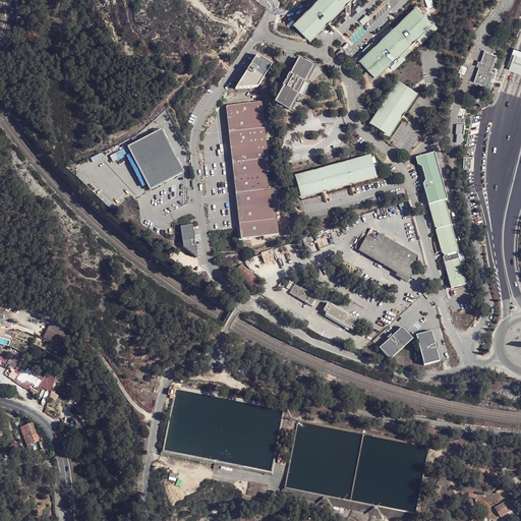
[(307,40),(308,41),(311,38),(328,21),(348,0),(313,0),(291,23),(304,37),(307,40)]
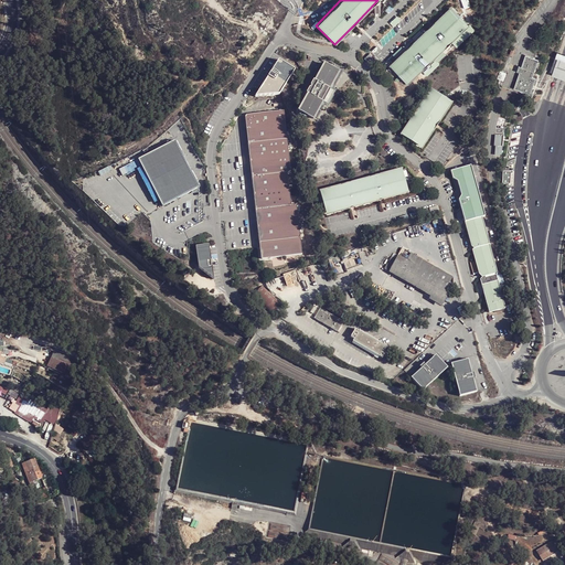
[(446,11),(388,65),(406,84),(444,48),(468,25),(451,7),(446,11)]
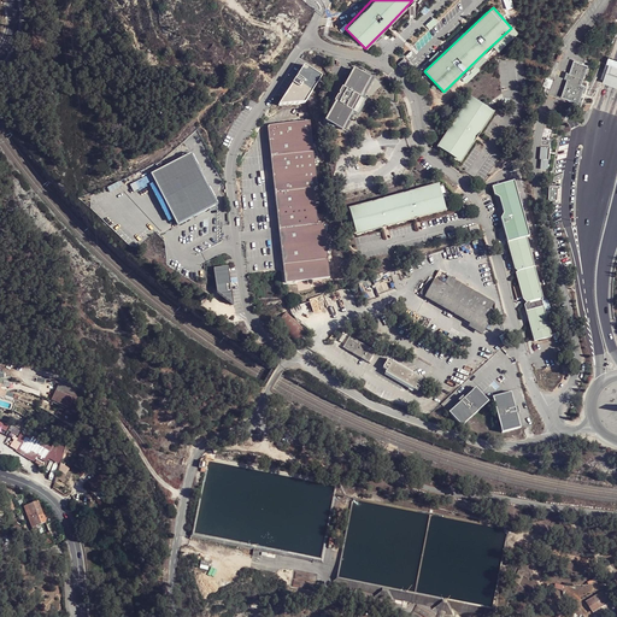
[(616,57),(611,56),(604,81),(616,84),(616,57)]
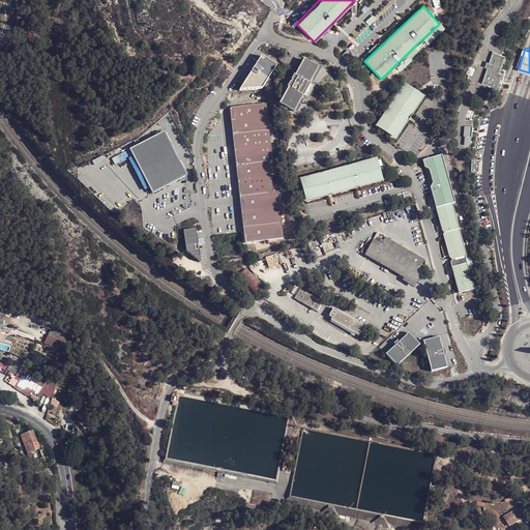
[(487,62),(484,68),(487,69),(497,72),(503,56),(492,52),(489,63),(487,62)]
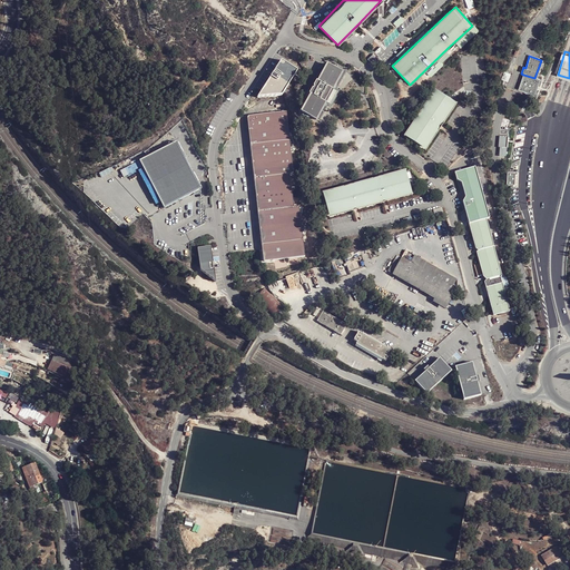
[(282,92),(295,71),(279,60),(261,90),(259,91),(255,98),(279,96),(282,92)]
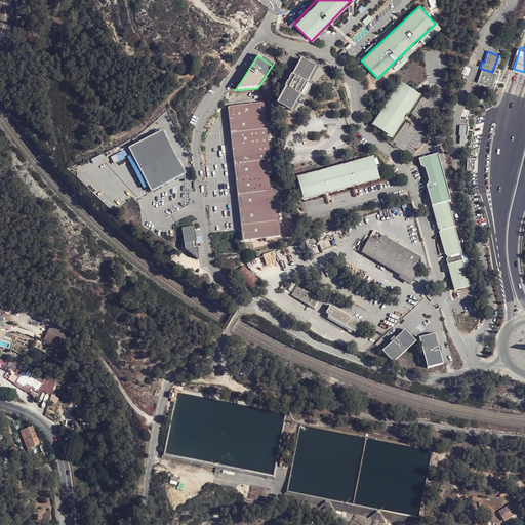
[(308,61),(300,57),(290,75),(289,75),(287,80),(286,82),(286,81),(283,87),(284,87),(274,105),(289,112),(290,112),(299,95),(303,97),(310,85),(306,83),(316,65),(308,61)]
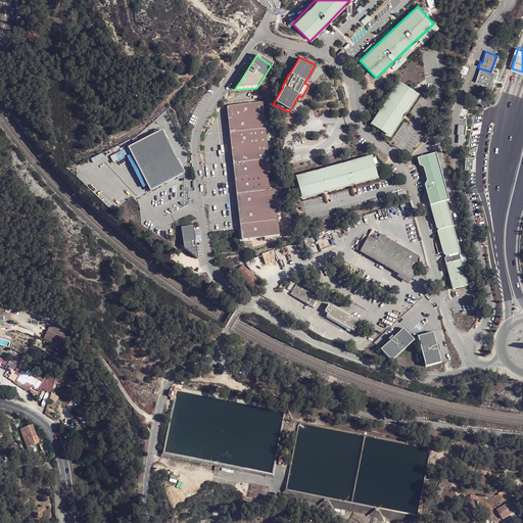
[(490,72),(480,68),(475,82),(490,87),(494,74),(490,72)]
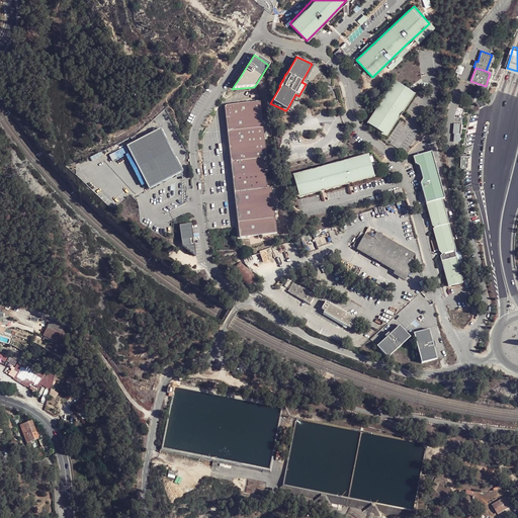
[(385,138),(400,115),(401,113),(414,95),(395,82),(366,123),(378,133),(385,138)]
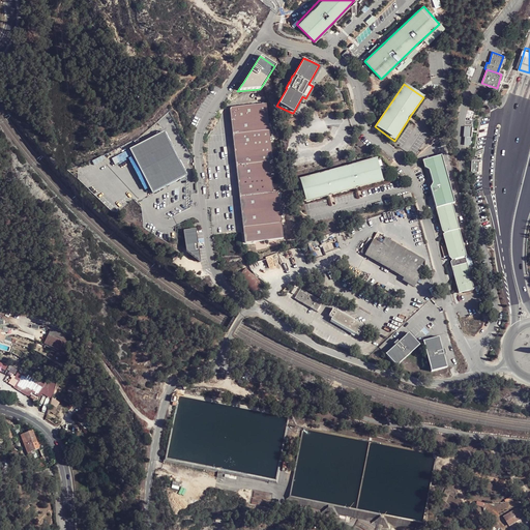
[(261,105),(230,108),(229,110),(232,136),(267,131),(265,105),(261,105)]
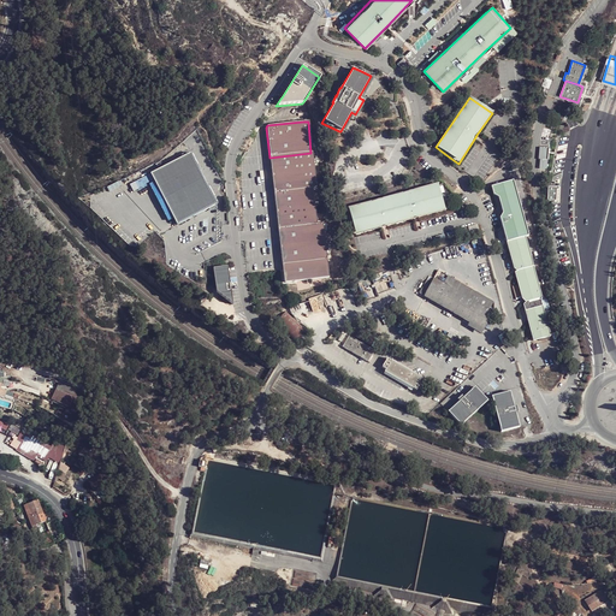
[(215,206),(215,205),(207,189),(194,164),(189,153),(149,175),(175,225),(208,208),(211,211),(215,206)]
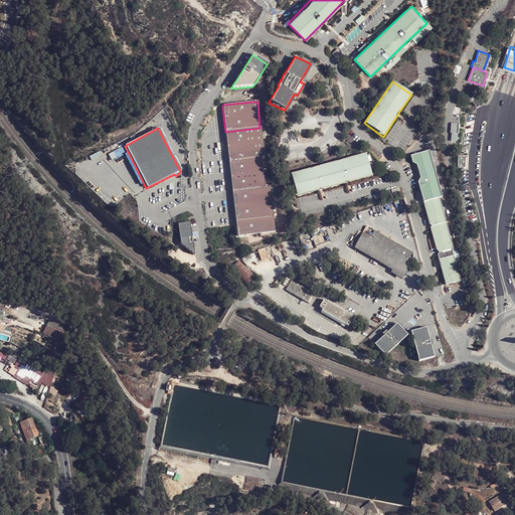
[(264,156),(260,128),(225,132),(228,162),(261,158),(264,156)]
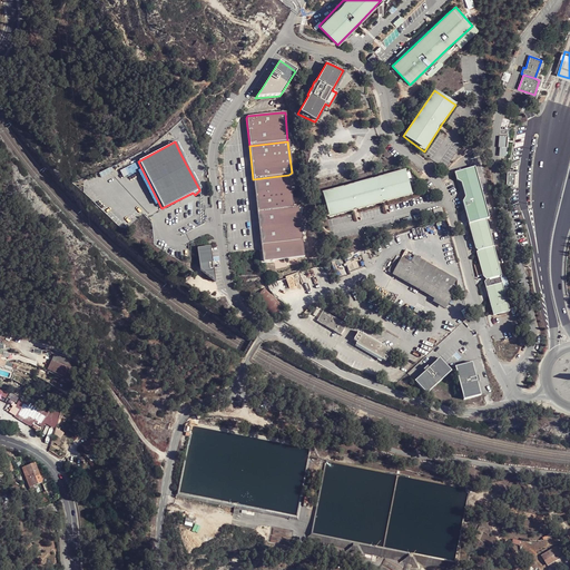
[(489,218),(473,167),(453,174),(455,180),(460,184),(464,198),(462,203),(469,225),(485,219),(489,218)]
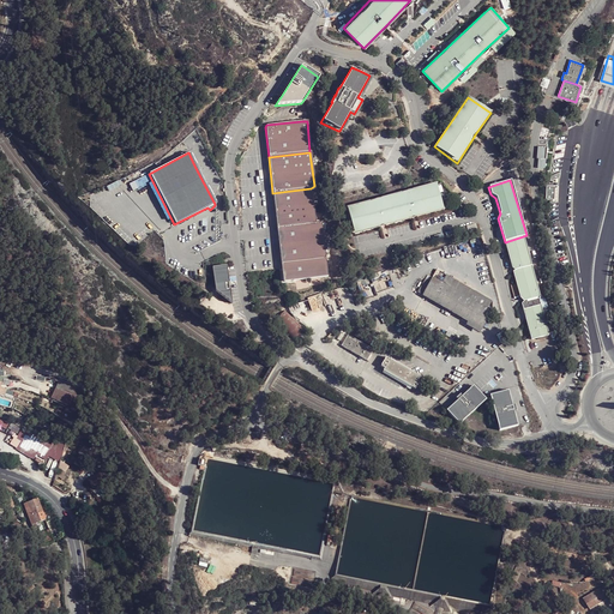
[(444,211),(435,184),(345,209),(353,235),(417,218),(444,211)]
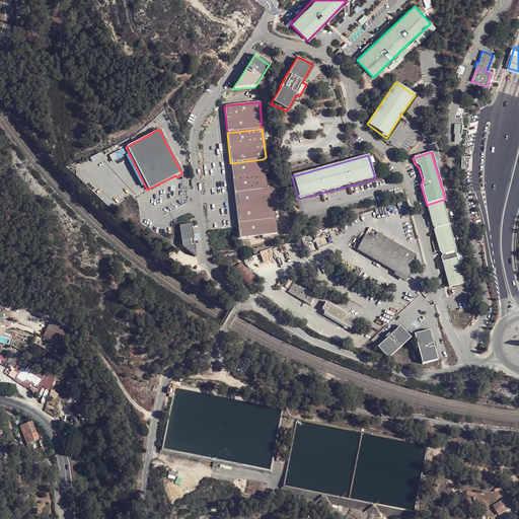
[(266,190),(263,159),(230,163),(233,194),(266,190)]
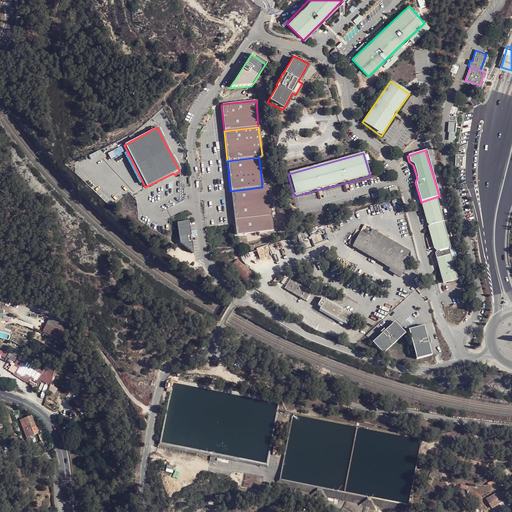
[(267,187),(262,187),(230,191),(234,220),(270,216),(267,187)]
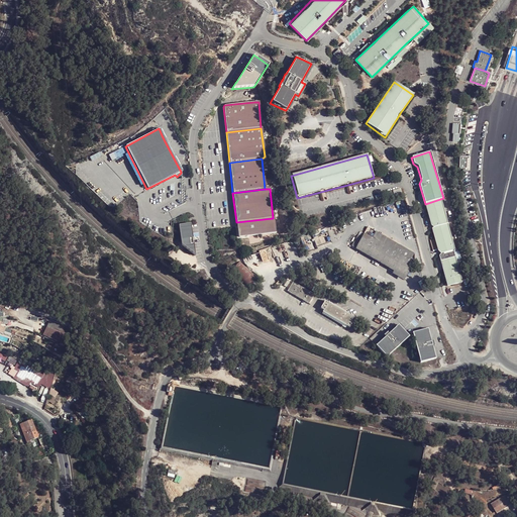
[(446,218),(440,199),(425,204),(431,226),(433,228),(432,229),(433,233),(435,232),(440,248),(439,251),(441,254),(440,255),(449,287),(464,282),(454,250),(455,250),(455,249),(446,218)]
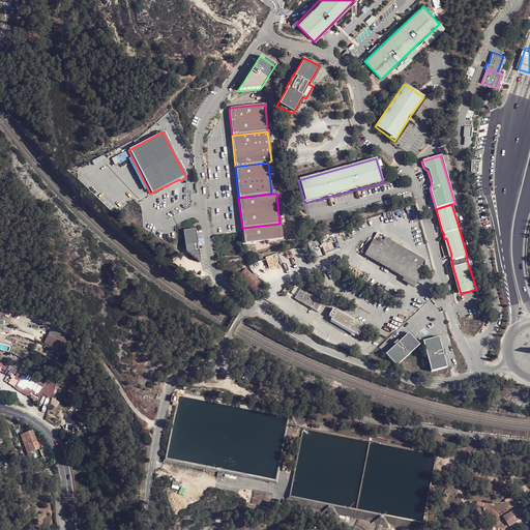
[(280,224),(242,228),(242,236),(243,244),(282,239),(280,224)]
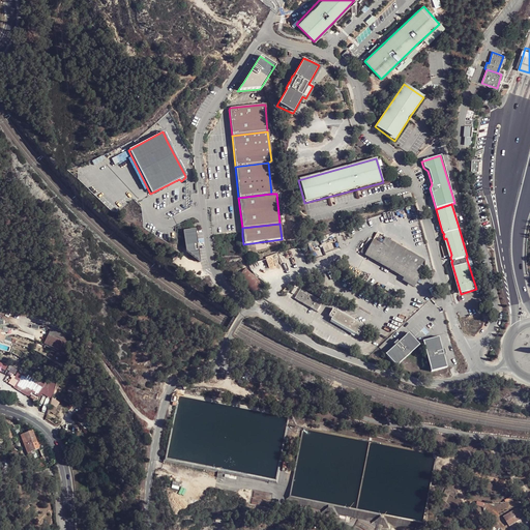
[(196,229),(181,232),(184,253),(198,264),(201,263),(199,246),(197,233),(196,231),(196,229)]
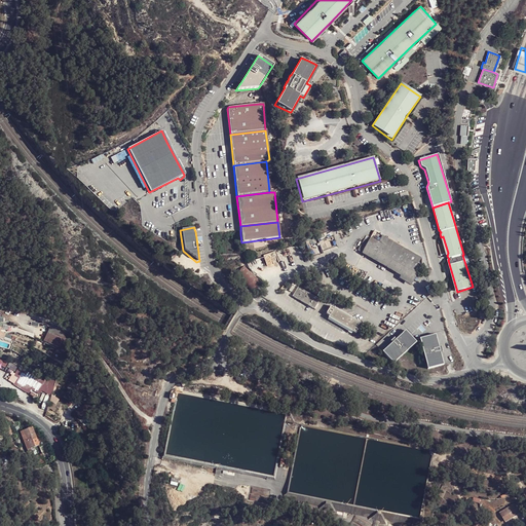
[(366,234),(355,250),(401,275),(399,280),(411,287),(421,268),(417,266),(421,259),(379,234),(375,240),(366,234)]
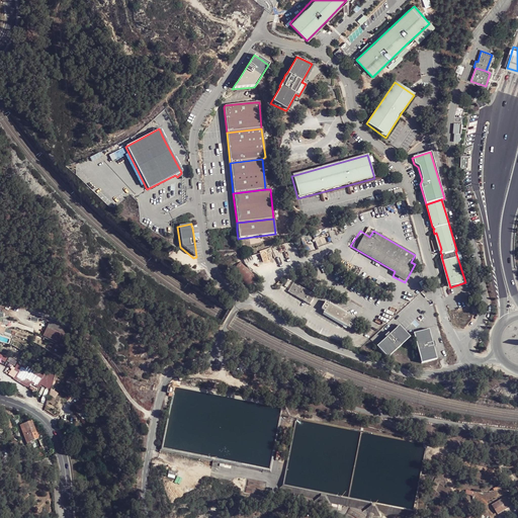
[(259,279),(242,262),(231,273),(248,290),(259,279)]
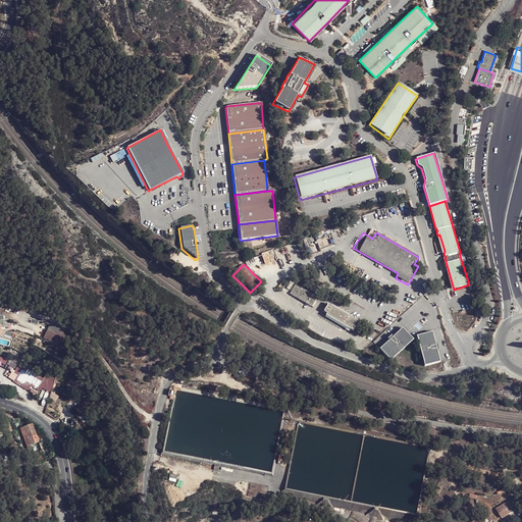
[(296,285),(290,295),(311,307),(316,298),(296,285)]
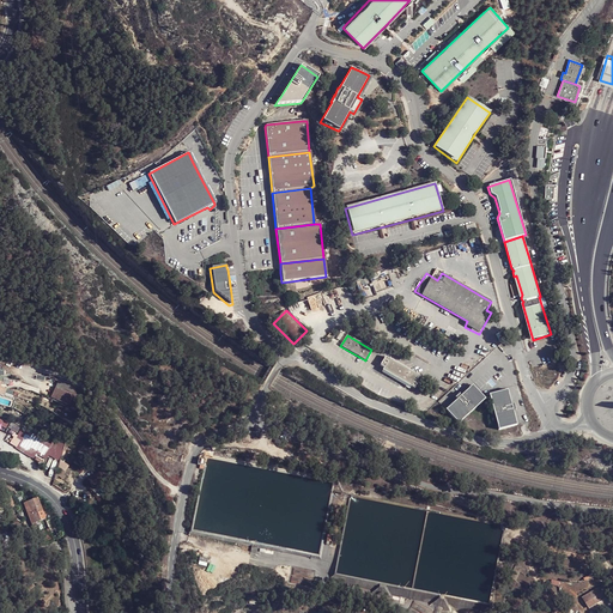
[(384,358),(378,366),(383,369),(382,371),(413,389),(417,383),(416,382),(418,378),(384,358)]
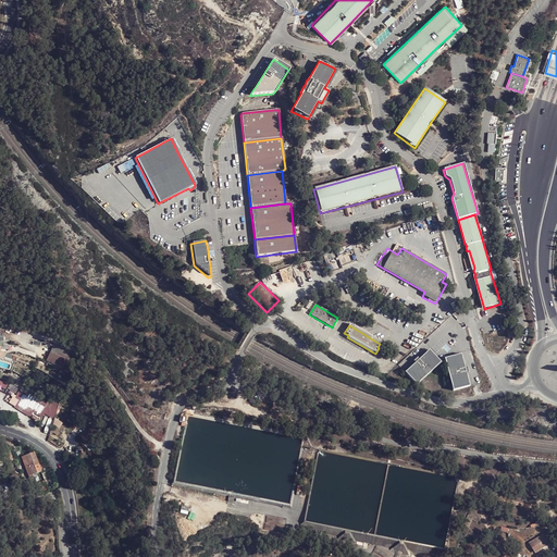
[(65,374),(72,351),(56,346),(53,354),(48,351),(48,369),(65,374)]
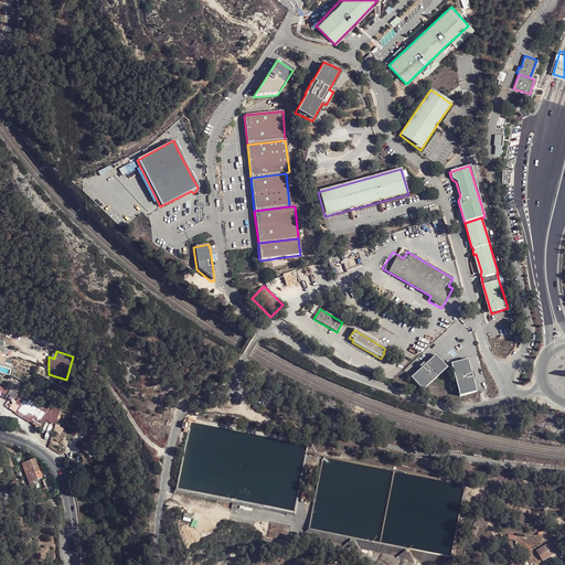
[(423,368),(413,376),(424,388),(448,366),(436,354),(426,363),(425,362),(420,365),(423,368)]
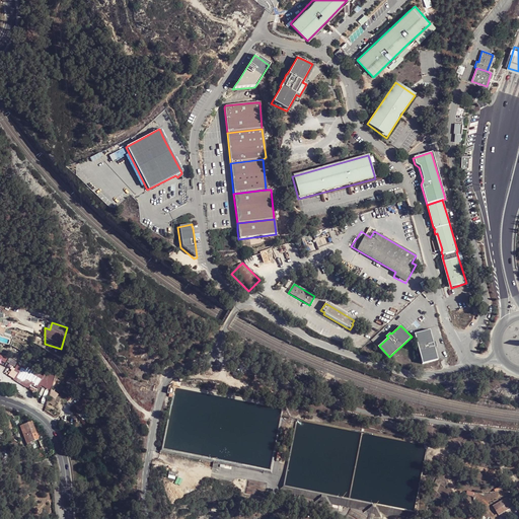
[(436,342),(434,342),(431,328),(415,332),(423,364),(438,360),(435,347),(437,346),(436,342)]
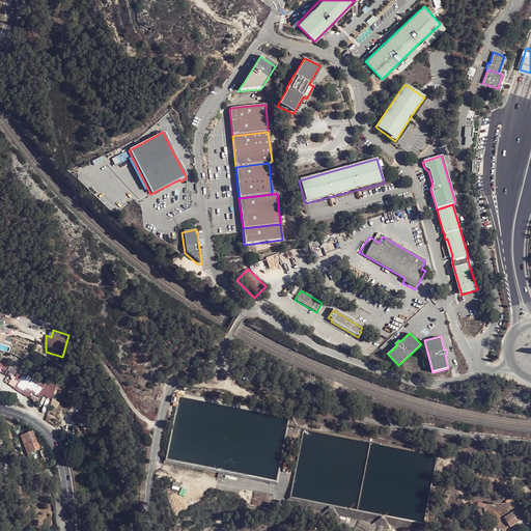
[(6,374),(14,378),(17,370),(9,367),(6,374)]
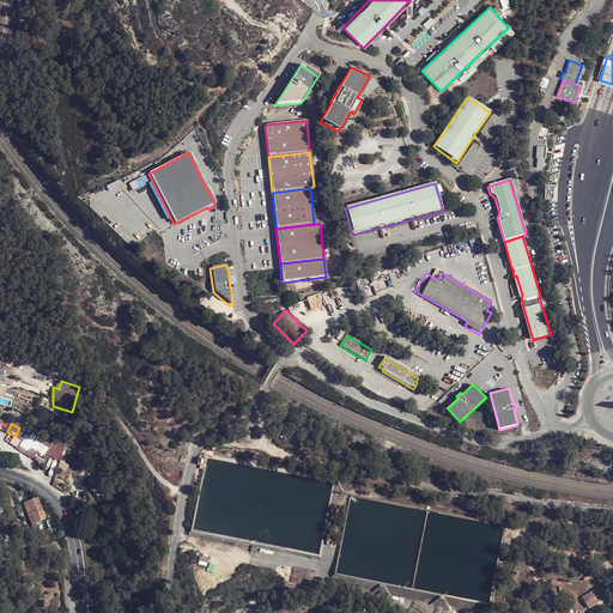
[(54,438),(50,443),(22,428),(17,437),(22,439),(16,449),(32,457),(35,453),(56,463),(67,445),(54,438)]
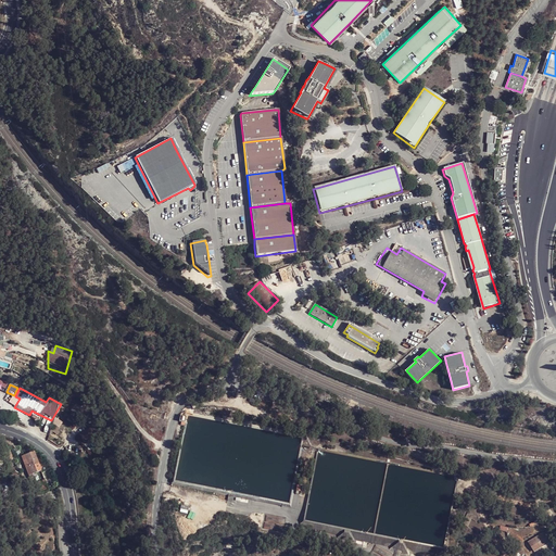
[(72,412),(68,416),(73,420),(77,415),(84,419),(88,413),(85,409),(86,407),(81,404),(79,406),(75,403),(71,411),(72,412)]
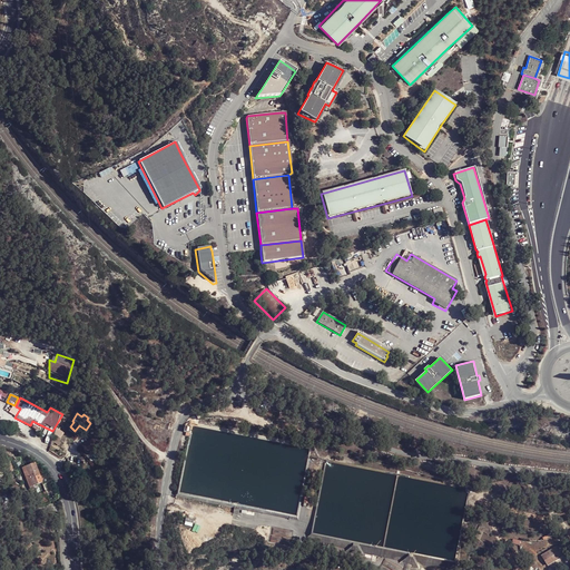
[(80,445),(85,451),(92,448),(98,444),(94,436),(80,445)]
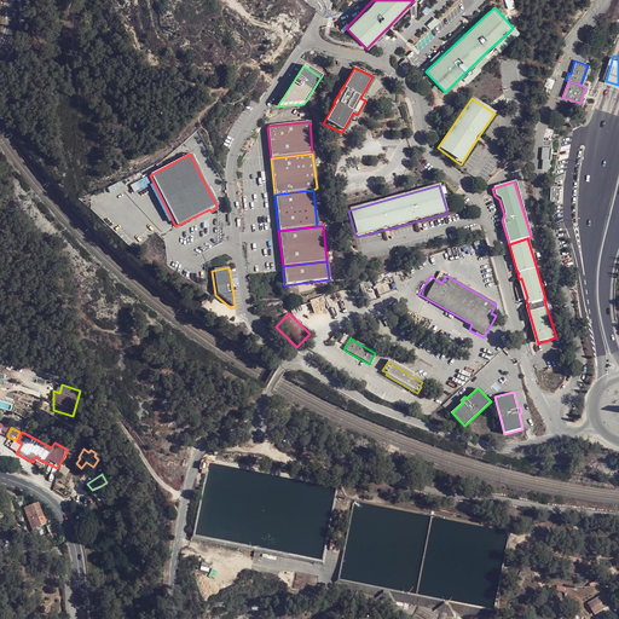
[(55,545),(38,502),(28,505),(44,549),(55,545)]
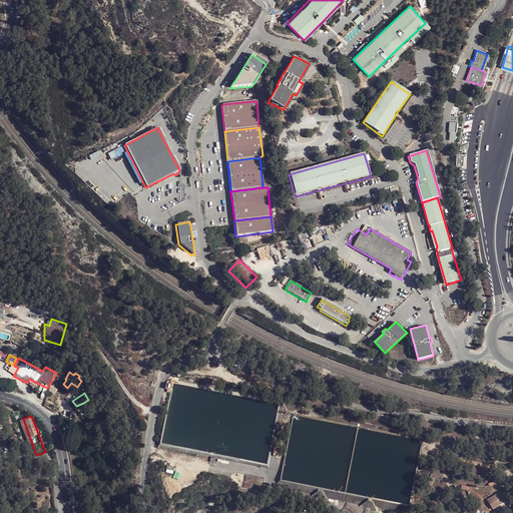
[(501,492),(487,501),(493,509),(506,501),(501,492)]
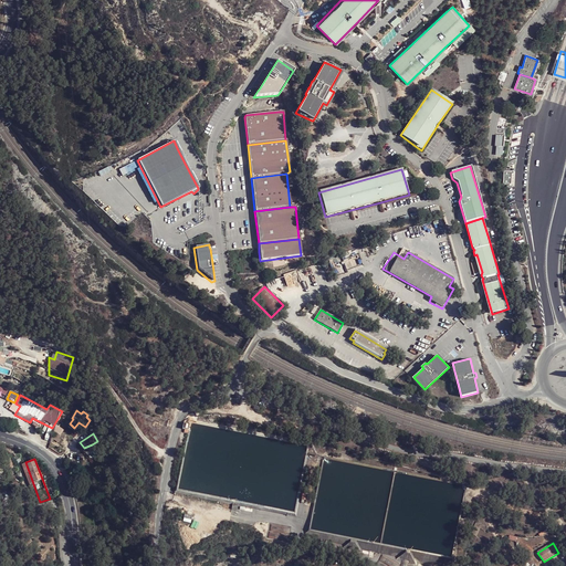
[(408,565),(411,552),(405,549),(400,565),(408,565)]
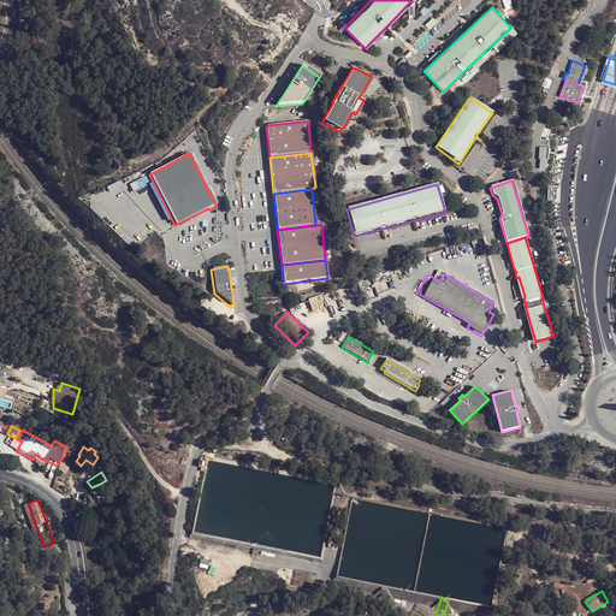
All buildings are outlined.
